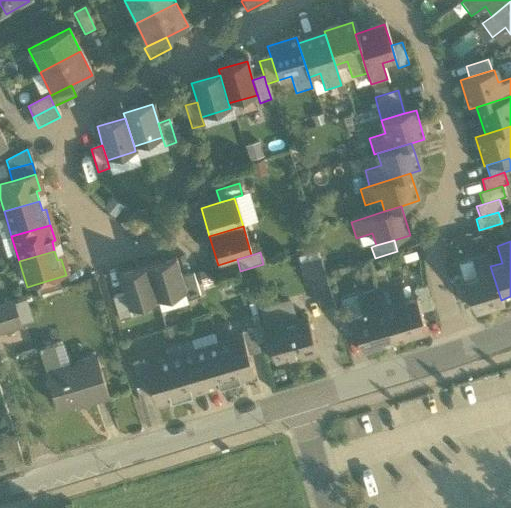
[(9,257),(11,264),(19,261),(17,255),(9,257)]
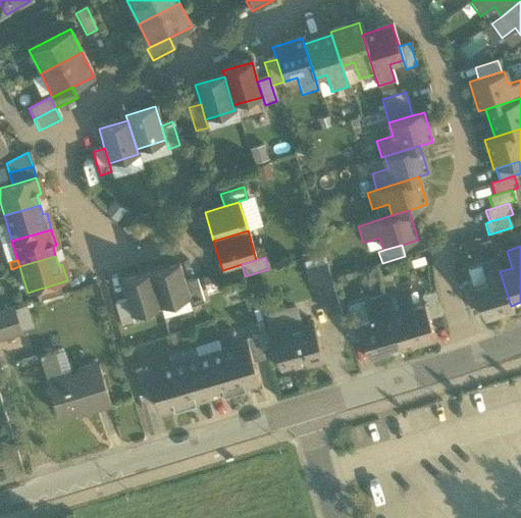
[(480,265),(480,267),(467,271),(471,282),(478,306),(483,321),(513,312),(511,306),(500,271),(497,260),(480,265)]
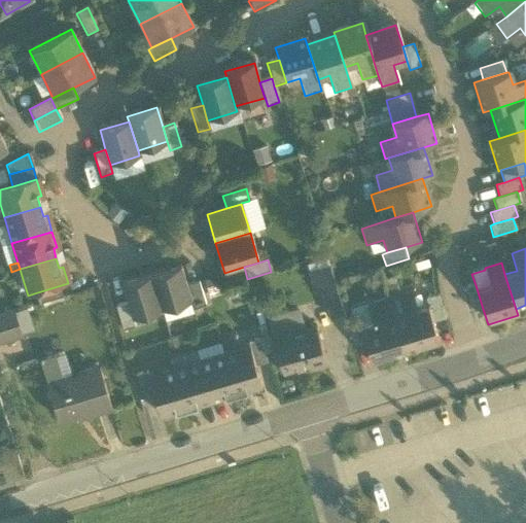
[(180,267),(150,276),(161,310),(190,301),(185,286),(180,267)]
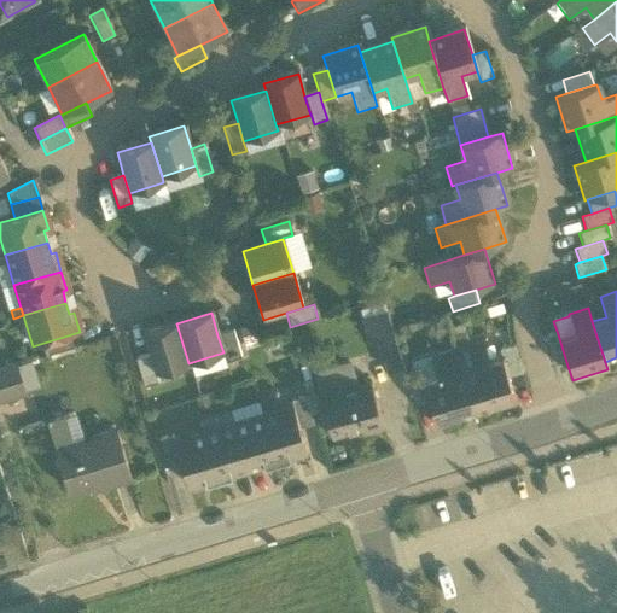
[(25,323),(23,315),(13,319),(16,326),(25,323)]
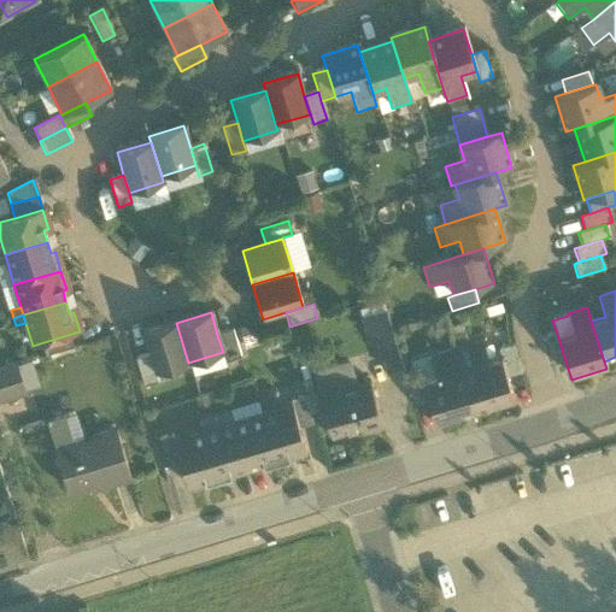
[(377,342),(387,375),(403,370),(391,330),(386,315),(362,322),(368,345),(377,342)]
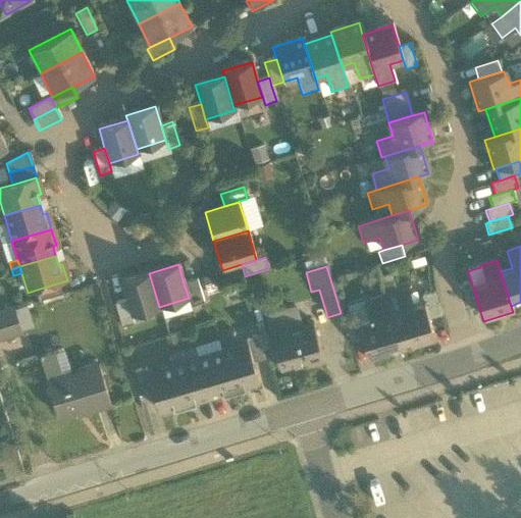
[(131,316),(159,307),(149,273),(120,281),(126,301),(131,316)]
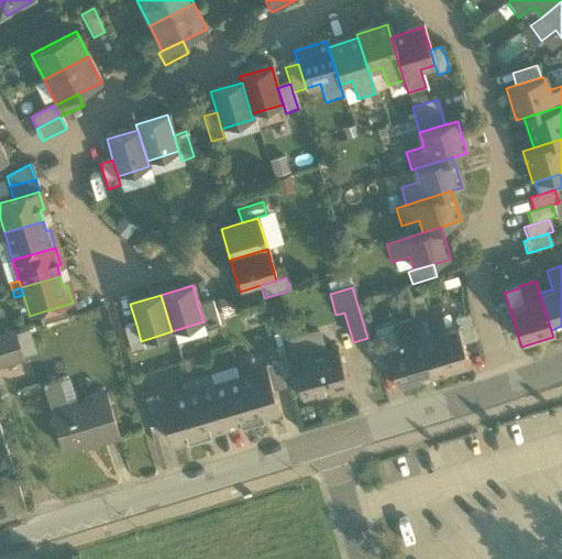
[(204,321),(207,331),(219,327),(211,302),(198,306),(204,321)]
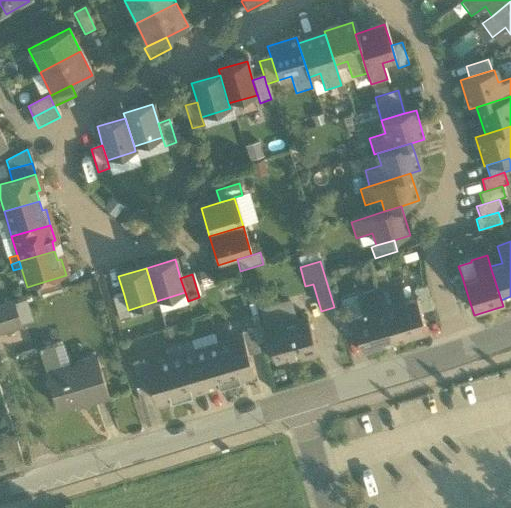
[(451,281),(458,304),(469,300),(462,277),(451,281)]
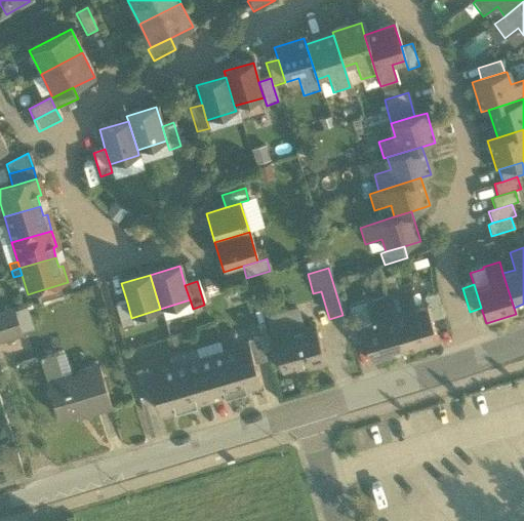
[(34,292),(38,304),(62,296),(57,285),(34,292)]
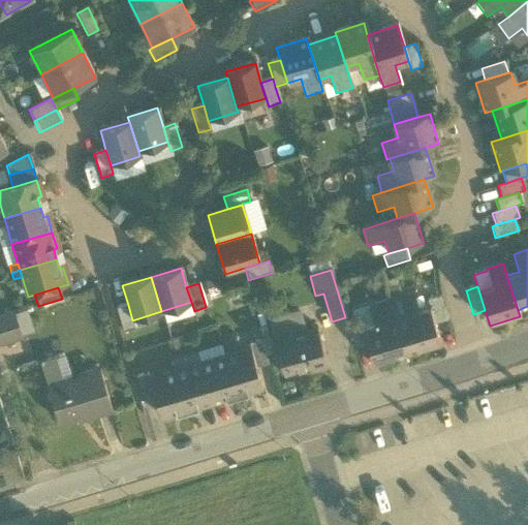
[(412,292),(390,300),(407,354),(440,344),(434,325),(429,307),(417,310),(412,292)]
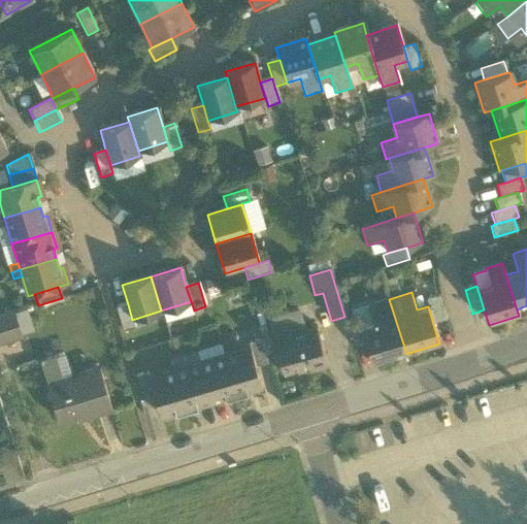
[(428,306),(433,324),(446,320),(438,296),(426,300),(428,306)]
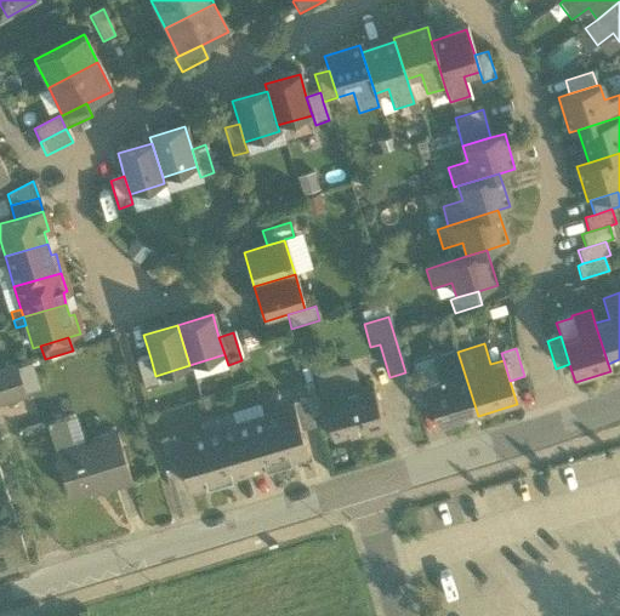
[(438,428),(478,416),(458,352),(432,359),(438,380),(425,383),(431,404),(438,428)]
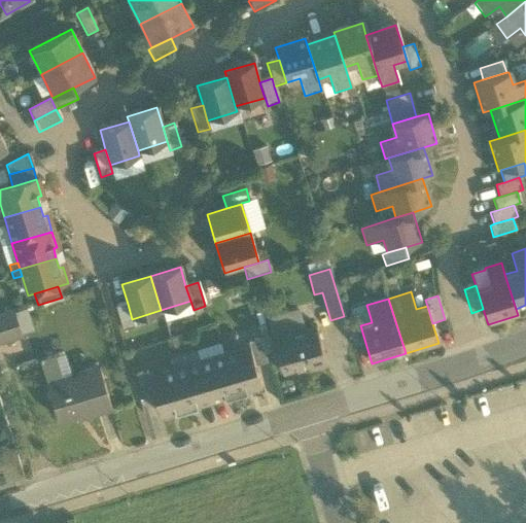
[(115,308),(123,332),(134,327),(132,319),(128,304),(115,308)]
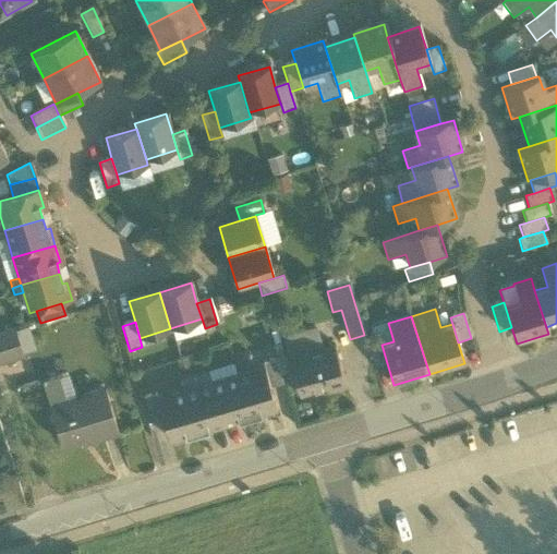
[(282,339),(289,360),(317,352),(311,330),(282,339)]
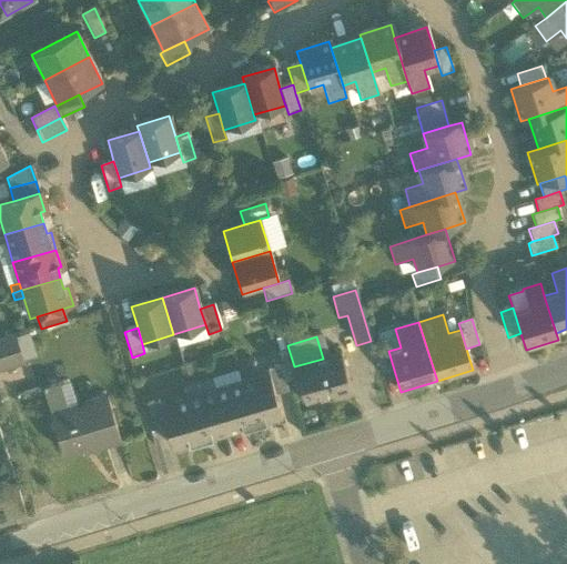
[(0,370),(23,361),(14,338),(0,342),(0,370)]
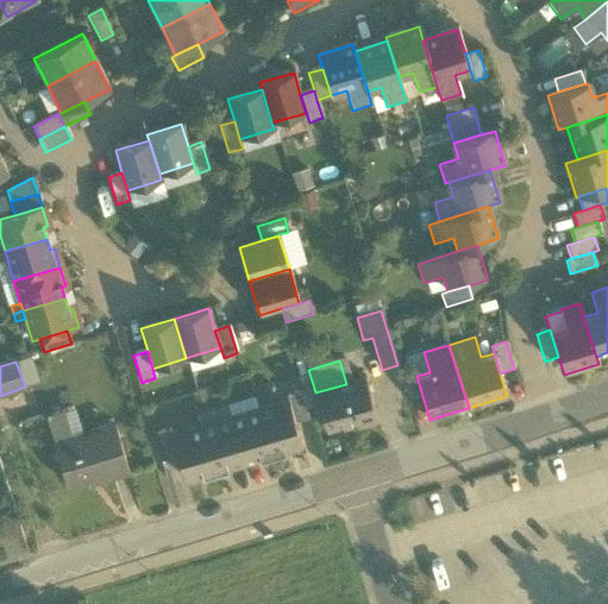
[(401,373),(409,401),(422,396),(417,376),(414,369),(401,373)]
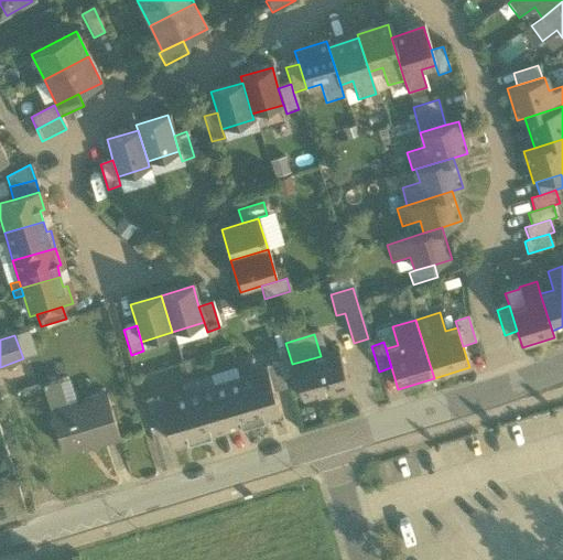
[(291,364),(302,400),(329,392),(331,397),(349,391),(337,351),(321,356),(292,364),(291,364)]
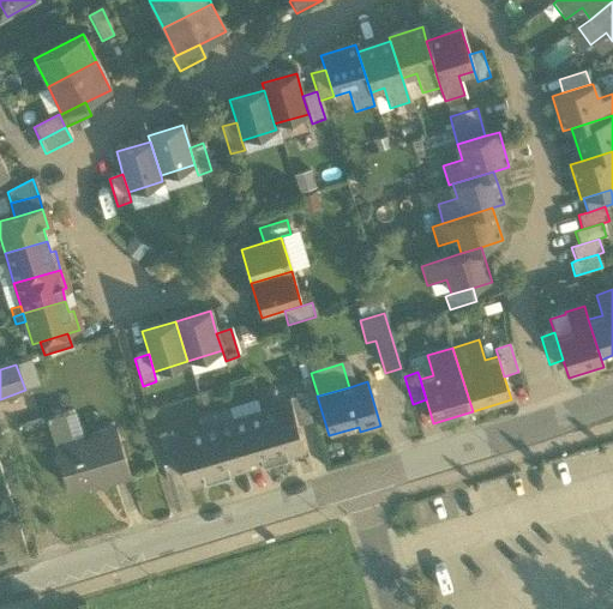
[(289,406),(296,428),(311,423),(302,396),(288,399),(289,406)]
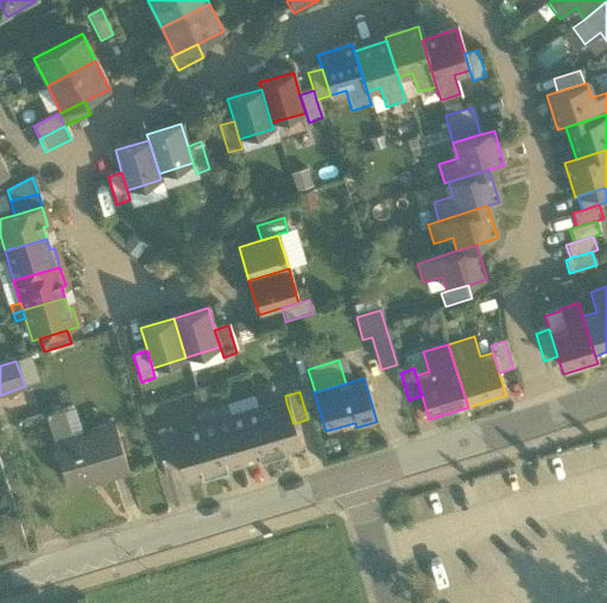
[(233,412),(259,405),(257,397),(231,402),(233,412)]
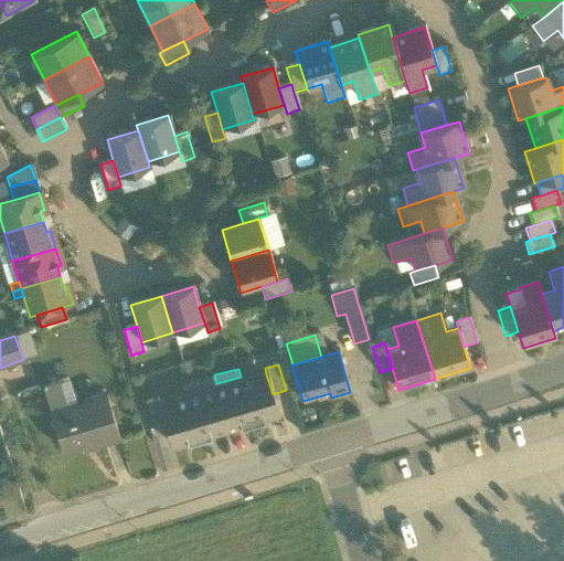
[(266,374),(240,382),(254,427),(258,425),(258,423),(279,416),(273,394),(266,374)]
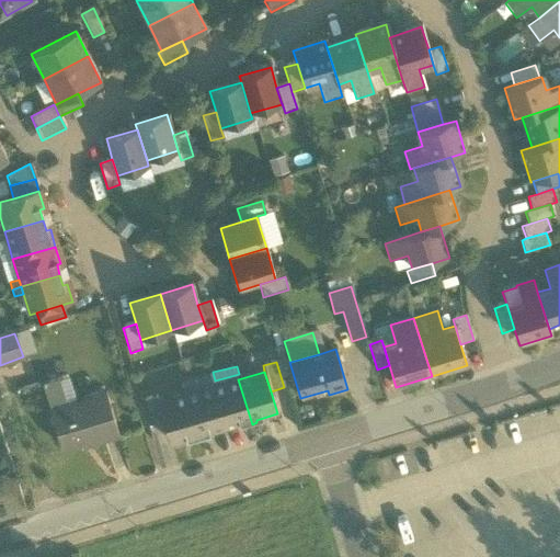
[(44,384),(52,410),(67,406),(59,379),(44,384)]
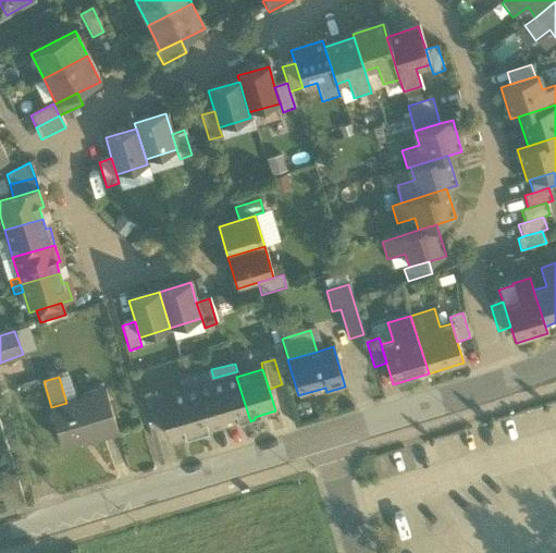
[(236,377),(210,384),(223,426),(242,420),(243,424),(250,421),(236,377)]
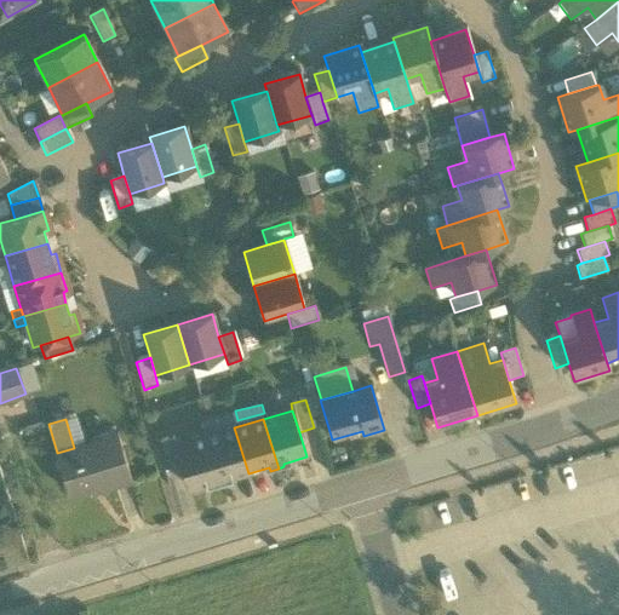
[(234,427),(205,436),(219,486),(225,483),(225,480),(248,473),(234,427)]
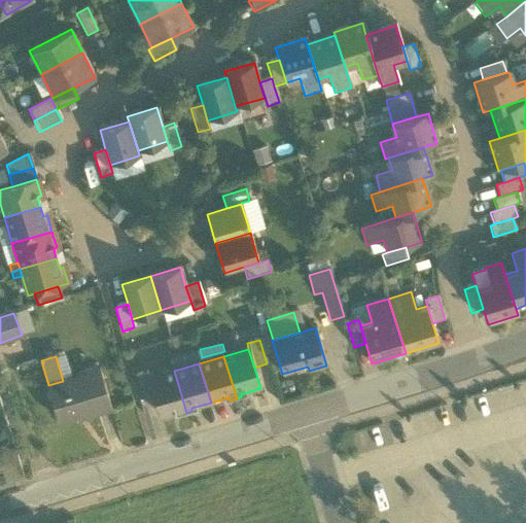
[(100,371),(63,381),(48,385),(47,386),(58,421),(75,416),(77,420),(111,410),(100,371)]
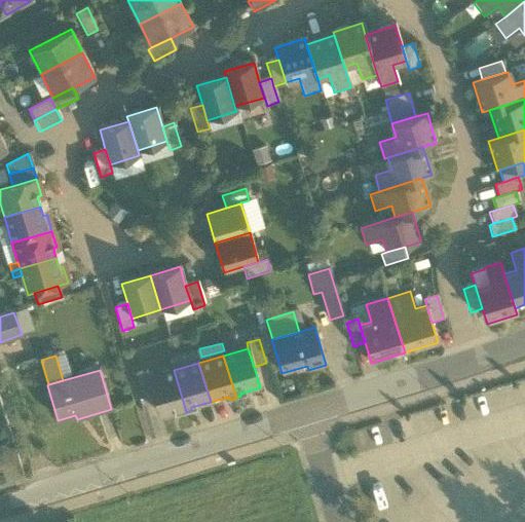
[(179,414),(186,412),(174,370),(147,378),(153,397),(159,417),(178,411),(179,414)]
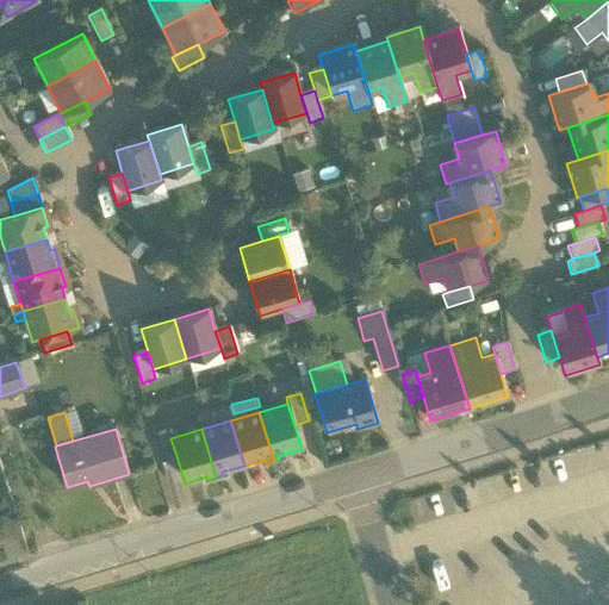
[(156,436),(165,465),(178,460),(171,438),(169,432),(156,436)]
